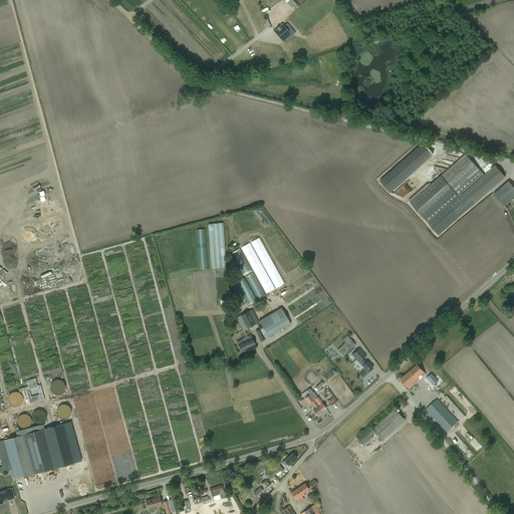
[(291,35),(290,33),(283,25),(282,23),(273,31),(276,35),(282,42),(291,35)]
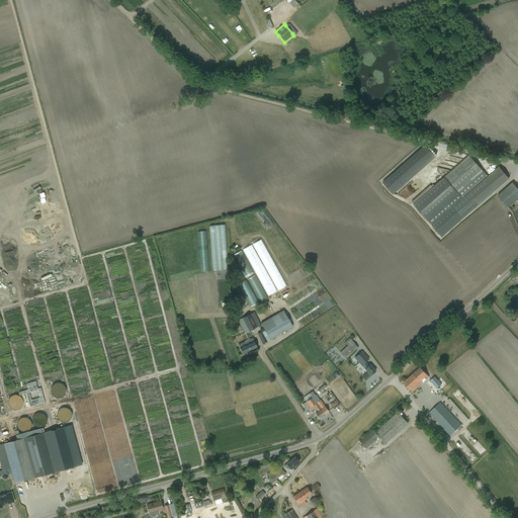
[(467,193),(488,176),(469,155),(413,204),(432,226),(452,206),(462,198),(467,193)]
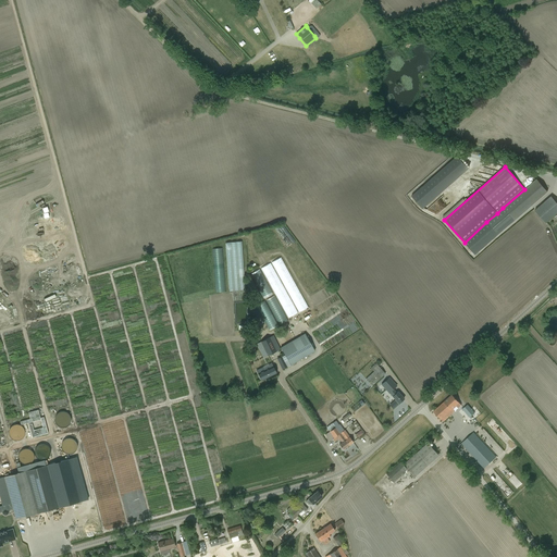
[(536,180),(524,189),(503,208),(497,213),(486,222),(465,243),(475,255),(497,235),(547,192),(536,180)]
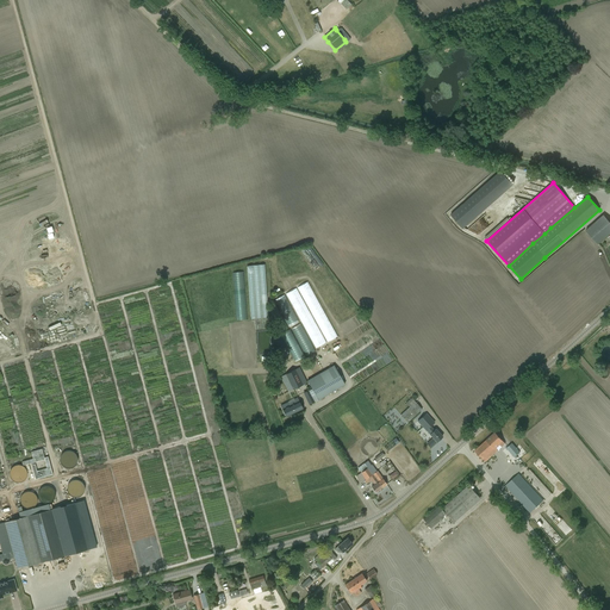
[(609,232),(609,222),(603,215),(585,230),(598,244),(609,232)]
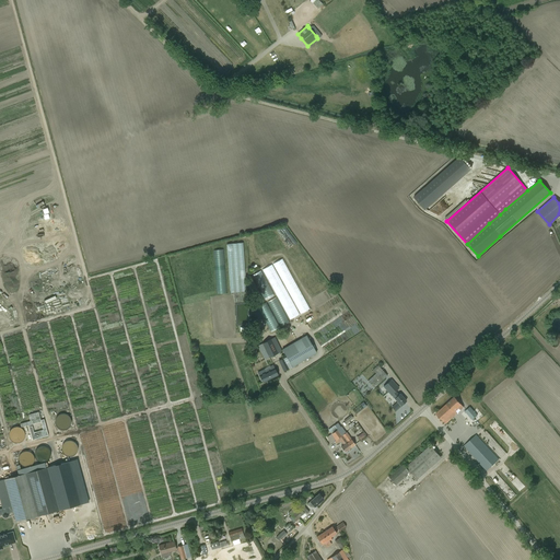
[(445,198),(433,209),(435,211),(447,200),(445,198)]
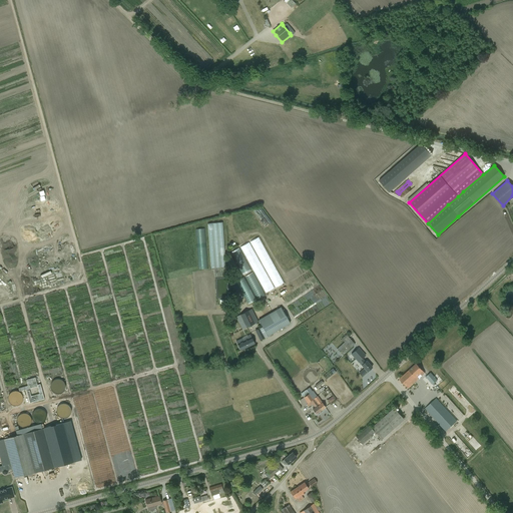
[(213,222),(216,269),(231,268),(229,221),(213,222)]
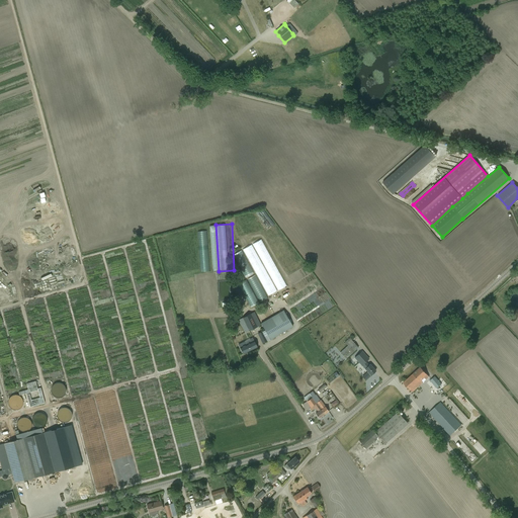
[(204,231),(205,272),(214,271),(213,231),(204,231)]
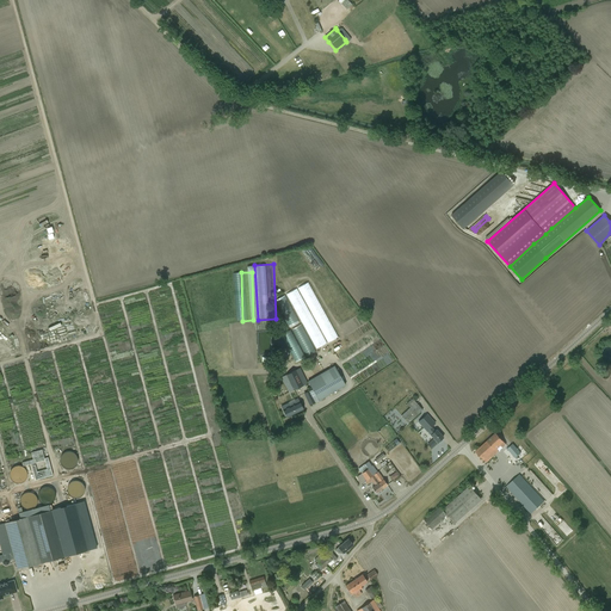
[(308,283),(297,288),(327,343),(338,337),(308,283)]
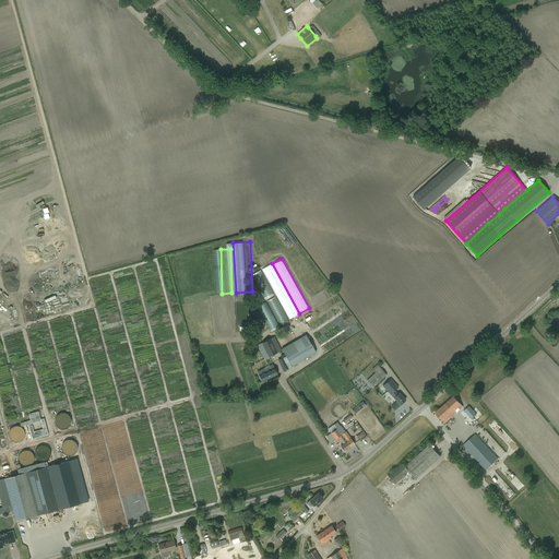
[(271,264),(262,270),(289,319),(299,313),(271,264)]
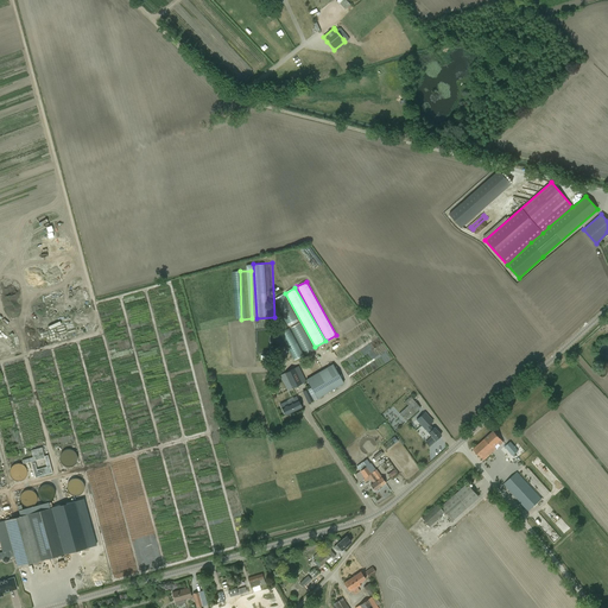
[(333,365),(306,380),(317,398),(343,382),(333,365)]
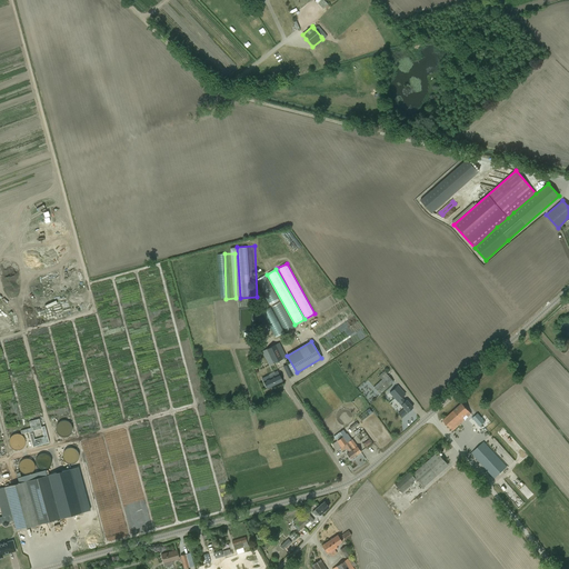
[(286,357),(279,343),(262,351),(269,366),(286,357)]
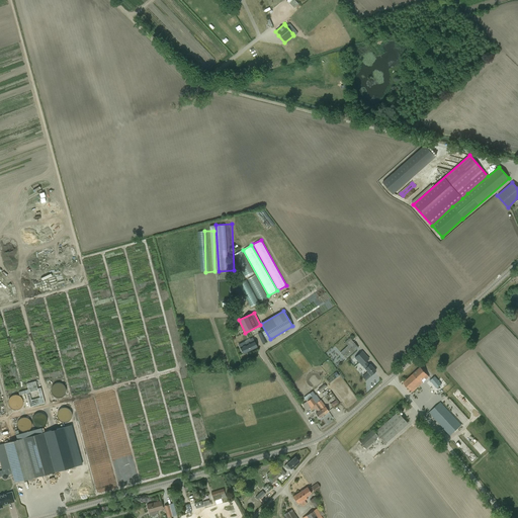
[(259,333),(260,337),(263,343),(267,341),(264,335),(262,332),(259,333)]
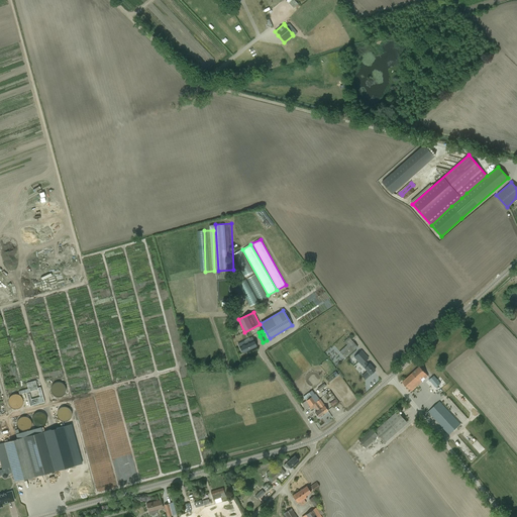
[(242,353),(256,346),(252,337),(237,344),(242,353)]
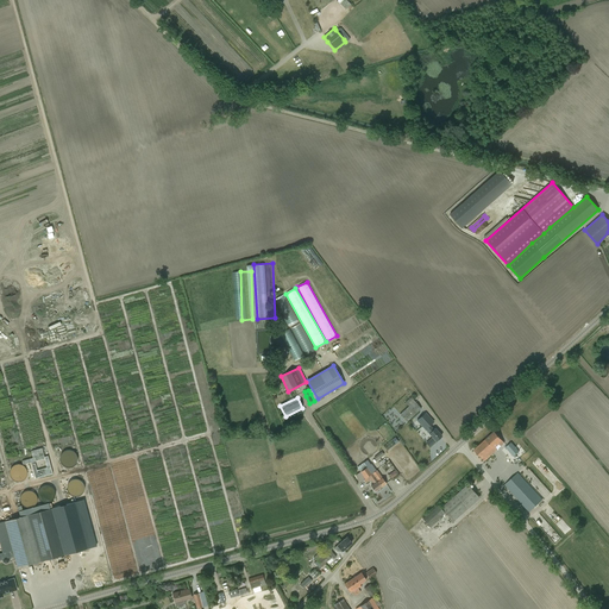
[(400,414),(407,422),(421,409),(410,397),(406,402),(409,406),(400,414)]
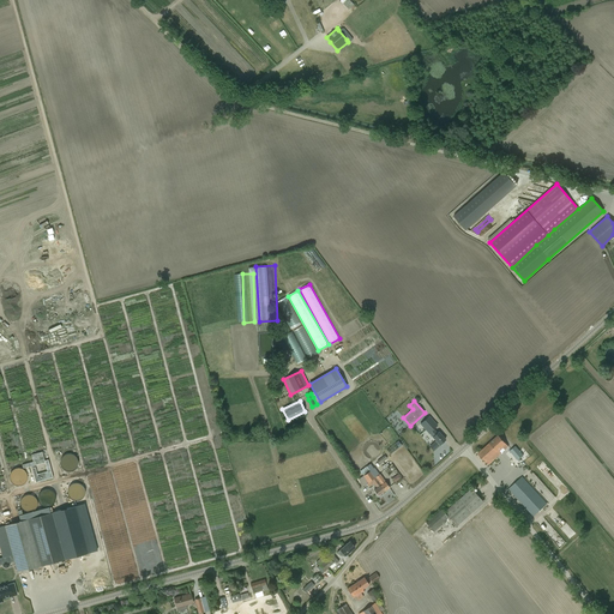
[(437,441),(429,447),(433,450),(439,445),(445,440),(438,432),(437,433),(433,429),(437,426),(428,416),(421,423),(437,441)]
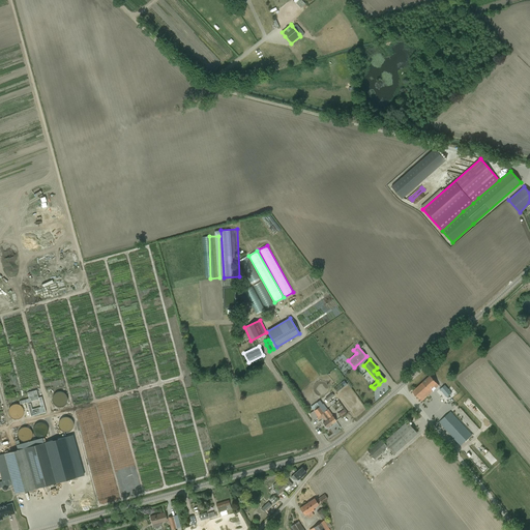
[(412,391),(421,402),(439,385),(430,376),(412,391)]
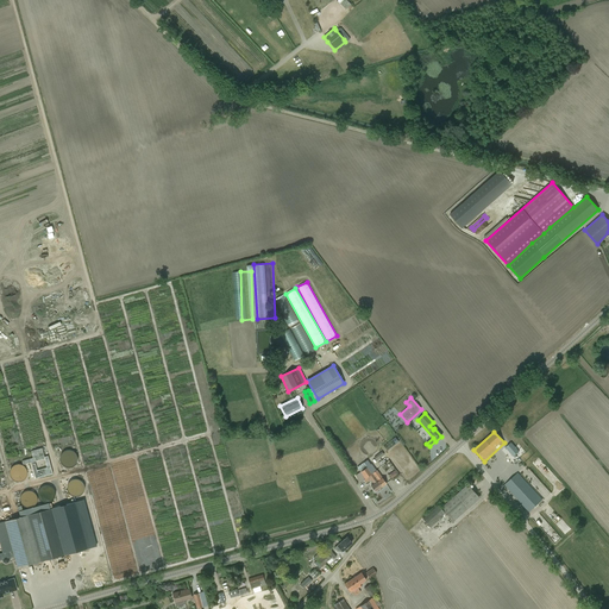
[(506,447),(509,452),(514,457),(519,452),(515,447),(510,443),(506,447)]
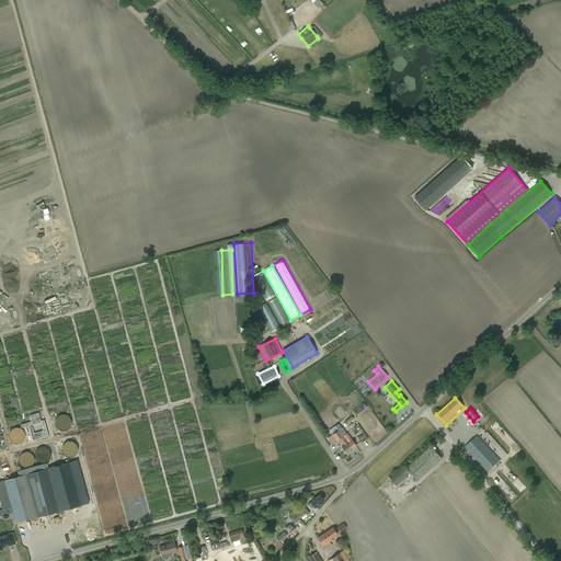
[(43,431),(34,433),(35,437),(35,439),(48,436),(46,430),(43,431)]
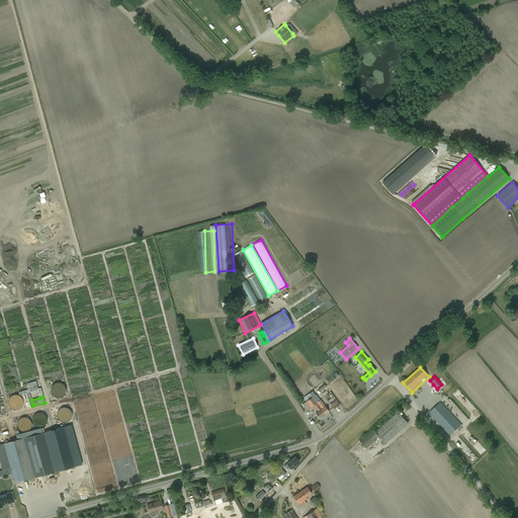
[(307,410),(309,409),(317,403),(313,398),(311,399),(303,404),(303,405),(307,410)]
